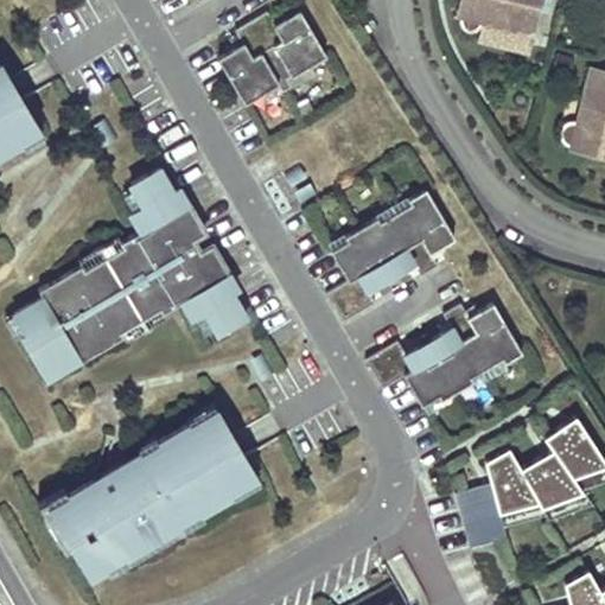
[(463,0),(460,17),(459,17),(459,18),(459,19),(459,20),(459,21),(460,23),(460,24),(460,25),(462,26),(462,27),(463,27),(464,29),(464,30),(465,30),(466,31),(467,31),(467,32),(469,32),(470,32),(471,32),(472,32),(473,32),(475,32),(476,32),(477,32),(477,31),(478,31),(479,31),(481,30),(482,29),(483,27),(483,26),(484,26),(484,25),(484,24),(485,24),(485,23),(534,33),(541,0),(463,0)]
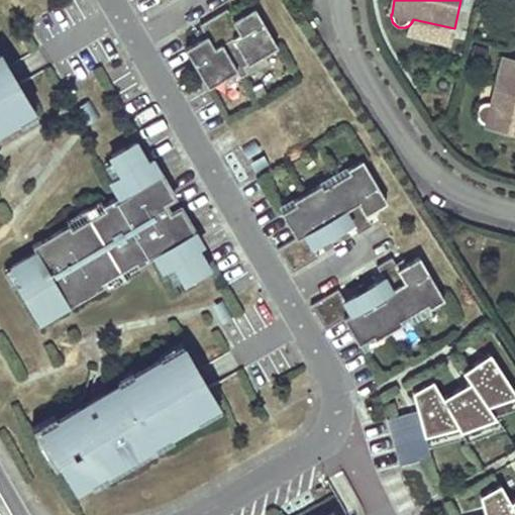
[(243,65),(277,45),(254,7),(233,20),(226,9),(199,24),(209,40),(188,53),(199,72),(205,83),(207,86),(236,70),(239,77),(243,74),(247,72),(243,65)]
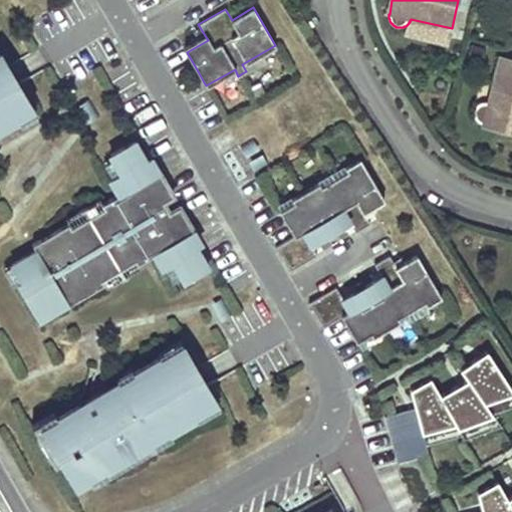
[(9,67),(4,59),(0,61),(0,137),(20,124),(18,120),(34,111),(9,67)]
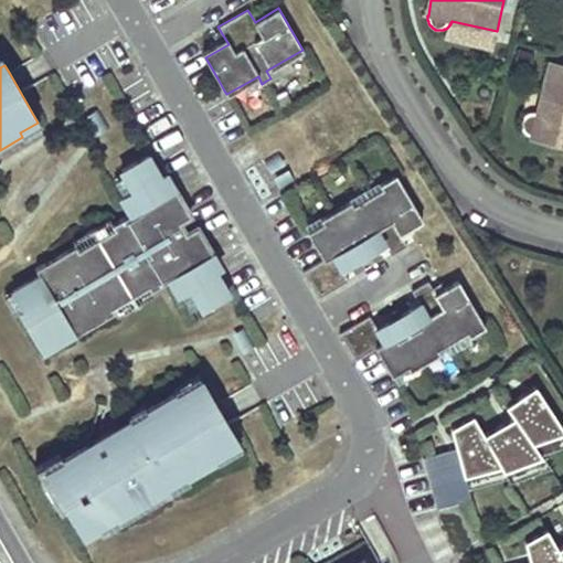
[(562,68),(550,65),(539,114),(538,114),(537,114),(535,114),(534,114),(533,114),(532,114),(531,114),(530,114),(530,115),(529,115),(528,116),(527,116),(527,117),(526,117),(526,118),(524,119),(524,120),(523,120),(523,121),(523,123),(522,124),(522,125),(522,126),(522,127),(522,128),(522,129),(523,129),(523,130),(523,131),(523,133),(524,133),(524,134),(526,135),(527,136),(528,137),(529,137),(530,138),(531,138),(532,139),(562,146),(562,68)]
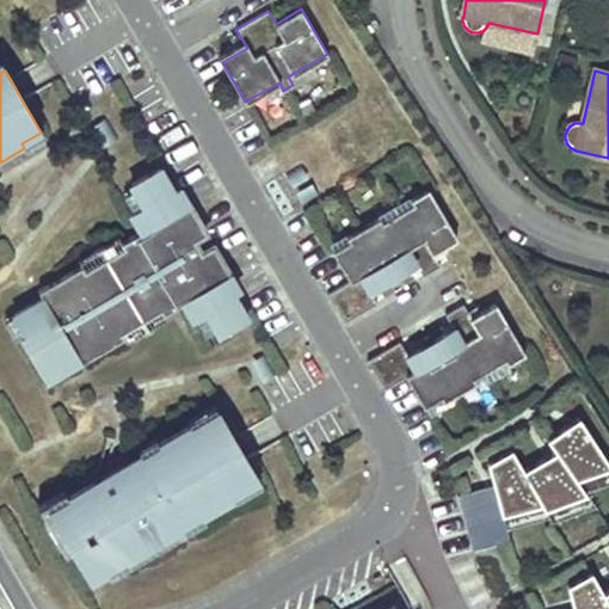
[(26,152),(45,141),(41,133),(22,143),(24,148),(26,152)]
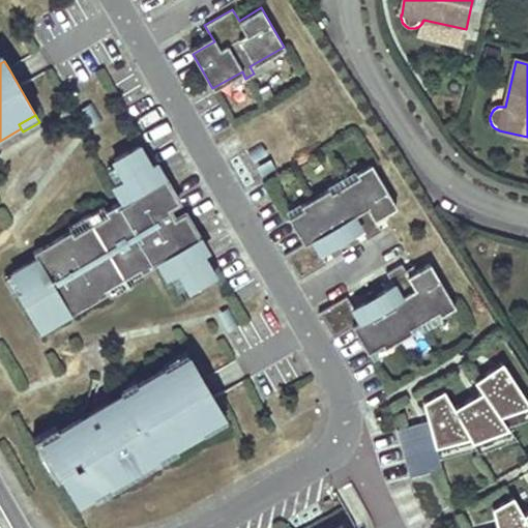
[(260,179),(277,169),(262,144),(244,154),(260,179)]
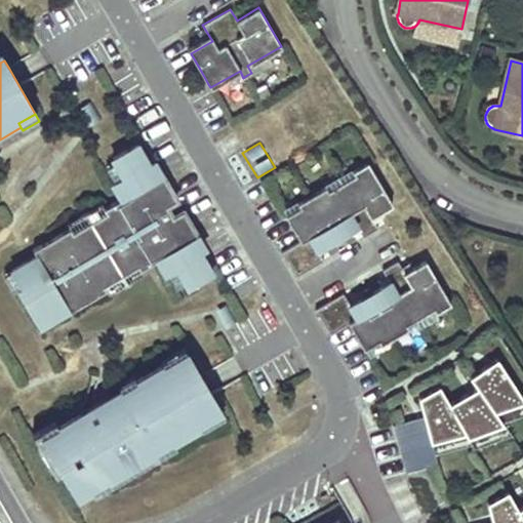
[(206,254),(191,228),(179,235),(173,224),(167,212),(161,202),(171,195),(156,169),(151,171),(138,151),(114,165),(125,185),(114,191),(122,205),(106,214),(108,218),(73,239),(71,235),(34,256),(37,263),(12,277),(23,293),(18,295),(27,310),(30,308),(44,331),(70,316),(71,317),(107,295),(105,292),(138,272),(142,276),(158,267),(166,281),(177,274),(189,293),(213,279),(201,257),(206,254)]
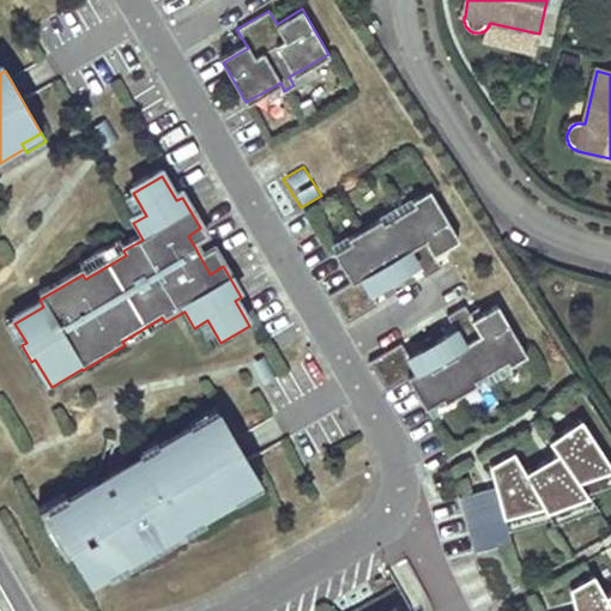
[(418,209),(401,218),(386,227),(383,222),(369,230),(351,241),(355,246),(337,256),(352,283),(331,296),(348,324),(379,306),(371,294),(364,280),(373,276),(388,267),(403,259),(415,252),(419,260),(429,276),(442,267),(436,256),(446,252),(461,242),(433,193),(415,204),(418,209)]
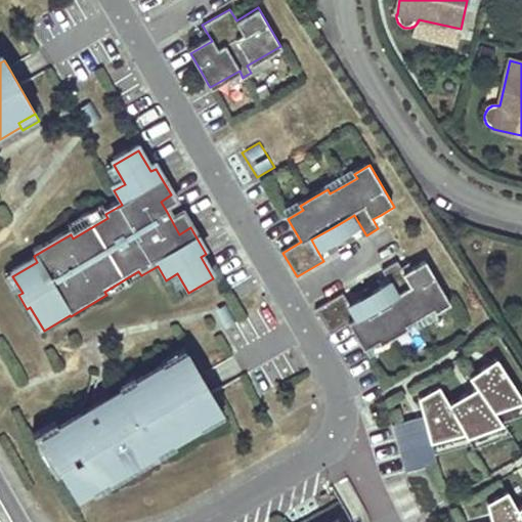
[(343,186),(357,178),(354,174),(352,171),(339,179),(343,186)]
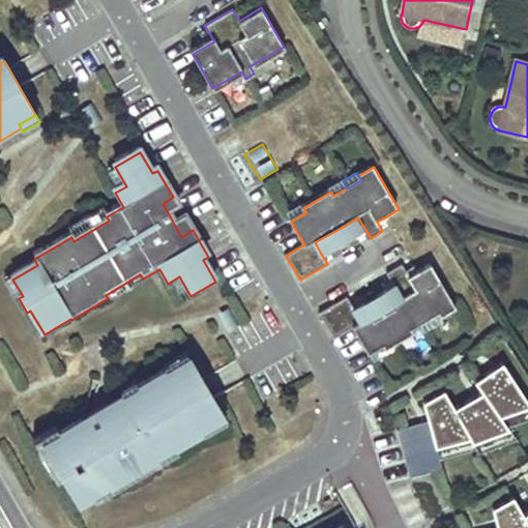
[(347,188),(343,181),(329,188),(331,192),(333,196),(347,188)]
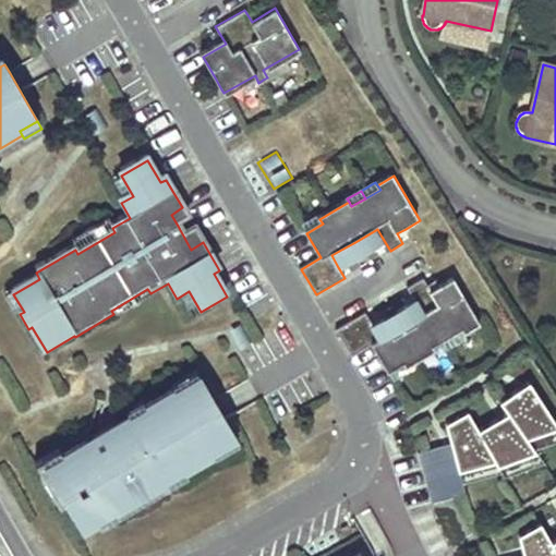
[(189,219),(182,207),(171,215),(178,226),(189,219)]
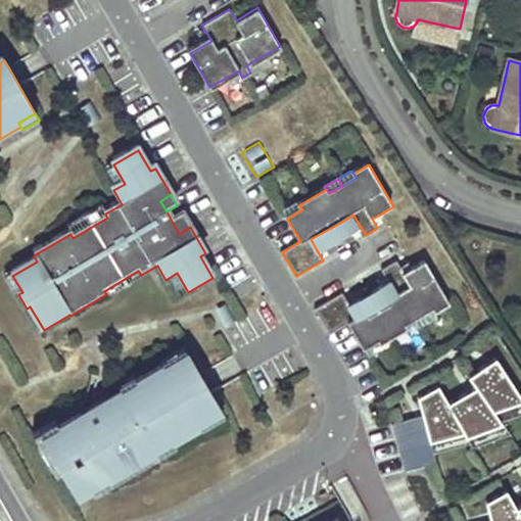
[(287,219),(302,209),(299,205),(297,201),(282,210),(287,219)]
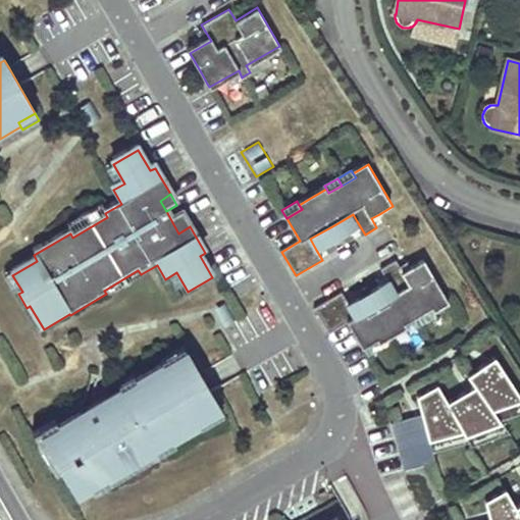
[(72,238),(107,217),(105,213),(102,209),(67,228),(70,234),(72,238)]
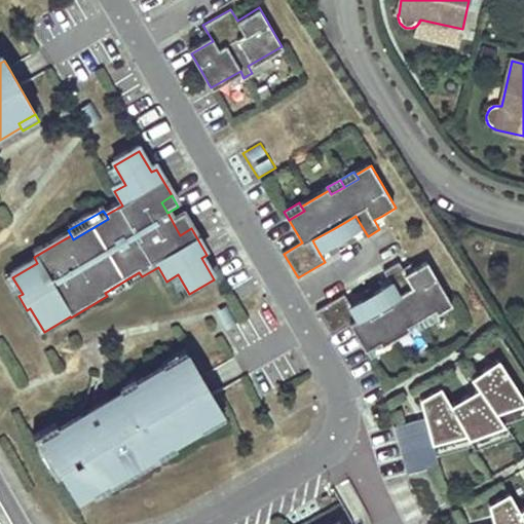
[(360,223),(356,216),(345,222),(349,229),(360,223)]
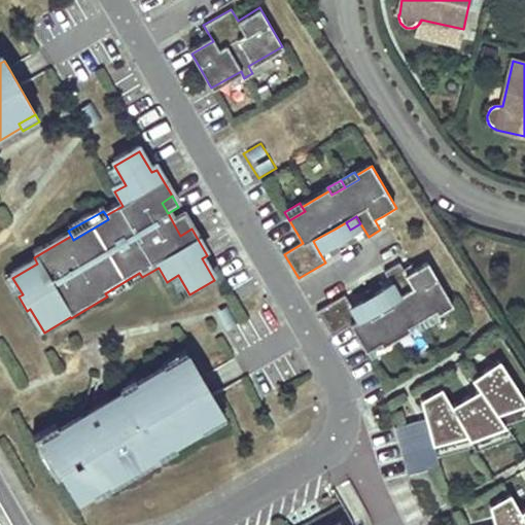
[(388,225),(383,216),(375,220),(380,230),(388,225)]
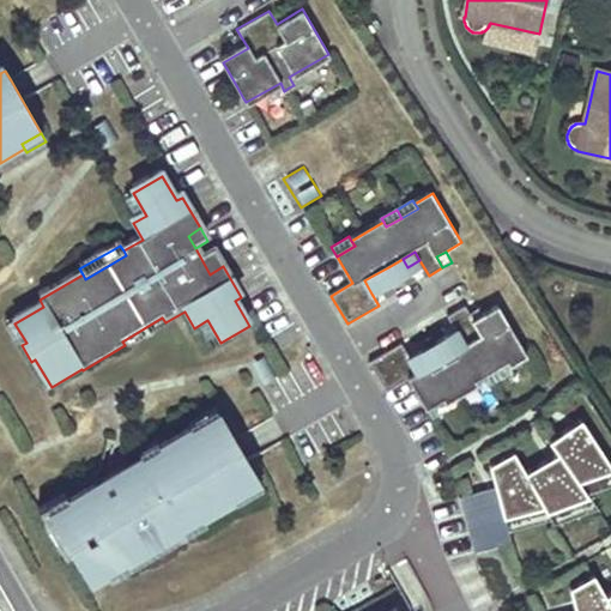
[(223,266),(215,254),(203,261),(210,274),(223,266)]
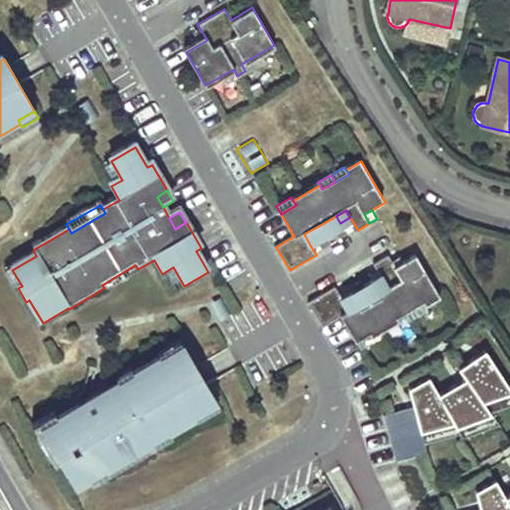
[(311,230),(304,234),(310,245),(317,241),(311,230)]
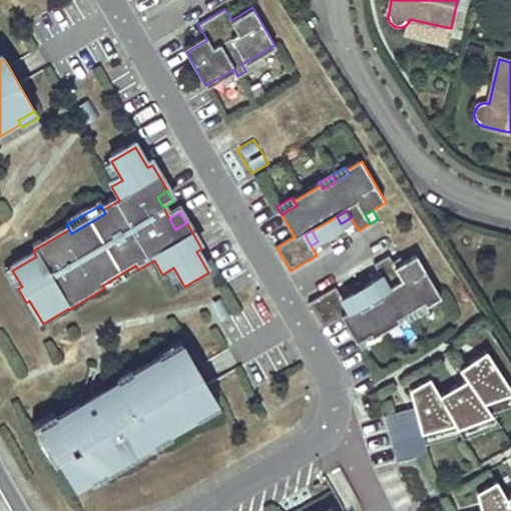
[(324,297),(311,305),(326,329),(344,319),(359,343),(374,334),(376,338),(388,330),(402,322),(400,319),(413,311),(427,303),(429,306),(442,298),(418,257),(404,265),(398,269),(395,264),(391,258),(376,266),(380,273),(383,278),(376,282),(364,289),(351,297),(345,301),(339,291),(338,289),(324,297)]
